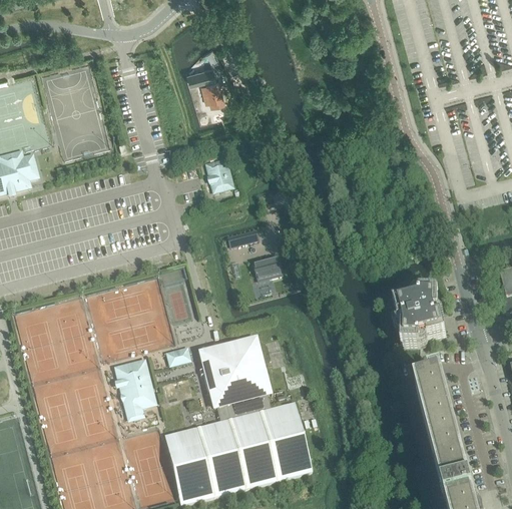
[(189,70),(188,71),(191,82),(215,76),(212,65),(189,70)]
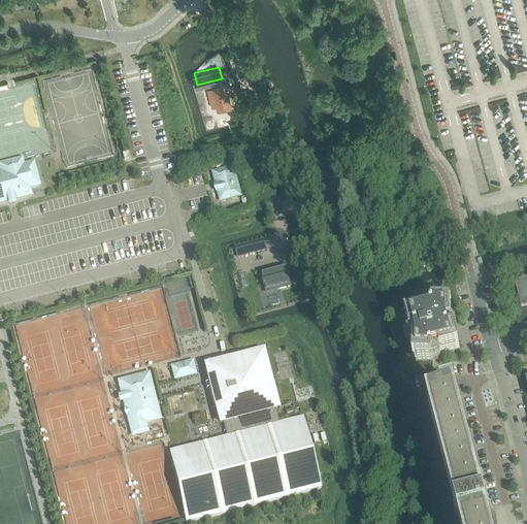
[(213,88),(209,89),(213,104),(218,103),(219,107),(227,105),(231,104),(230,99),(231,99),(226,82),(213,85),(213,88)]
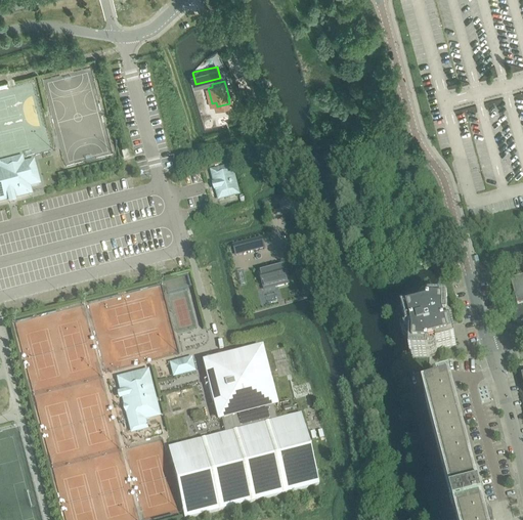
[(40,180),(34,158),(26,161),(24,154),(0,160),(0,198),(7,197),(8,197),(11,196),(32,190),(30,183),(40,180)]
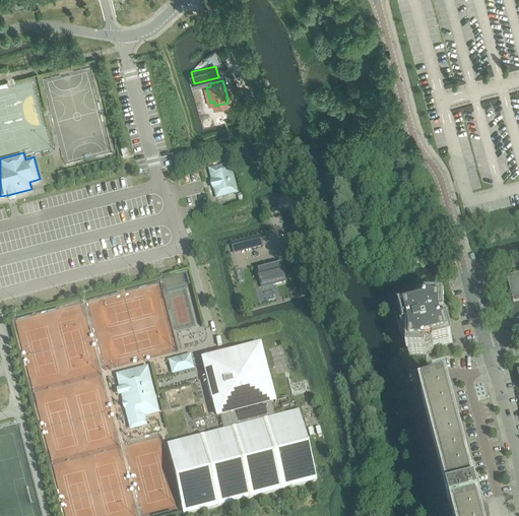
[(218,194),(238,190),(231,162),(211,167),(214,180),(218,194)]
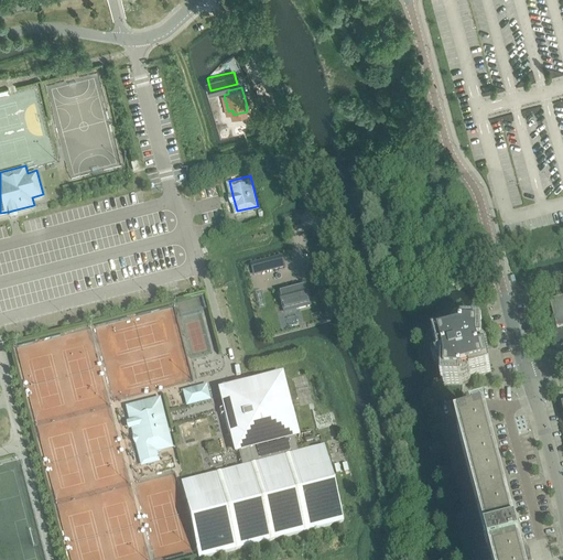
[(283,252),(260,258),(263,270),(287,265),(283,252)]
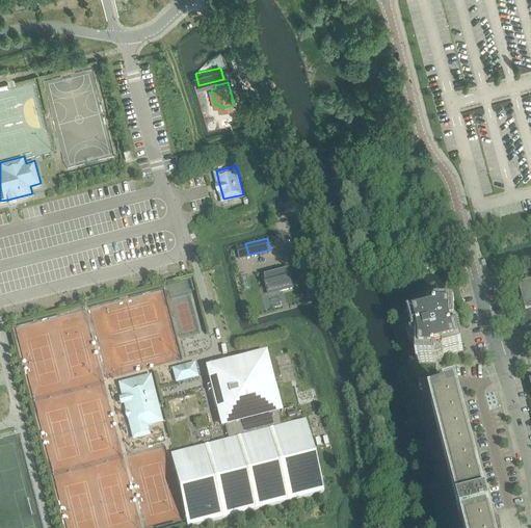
[(269,292),(294,285),(290,267),(265,274),(269,292)]
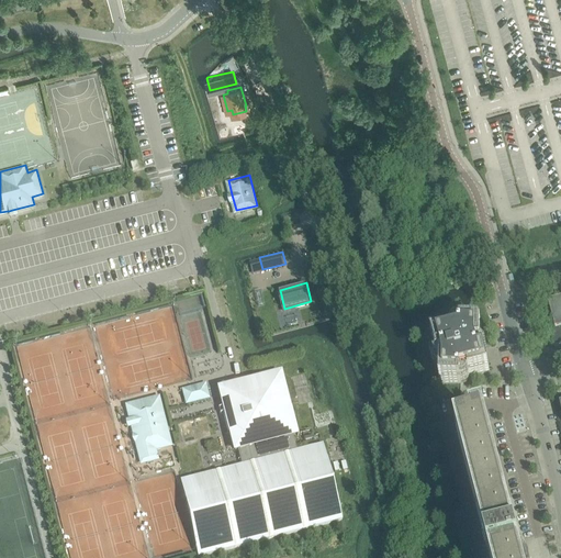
[(259,303),(266,301),(261,287),(256,289),(259,303)]
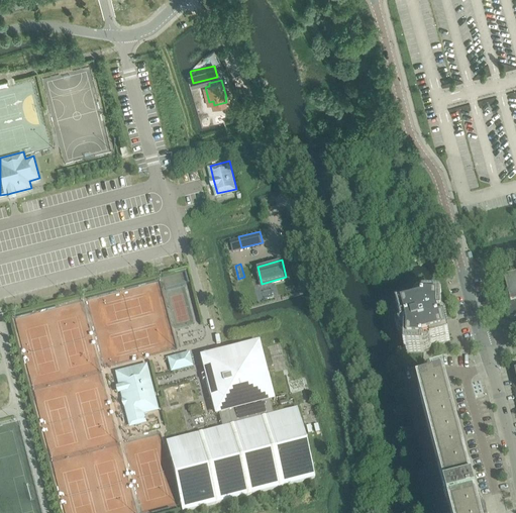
[(515,271),(505,275),(512,299),(506,300),(510,316),(515,313),(515,271)]
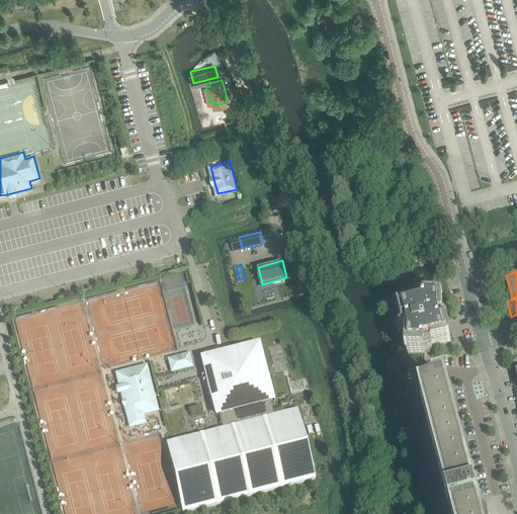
[(402,303),(393,305),(395,314),(400,313),(404,327),(409,326),(411,332),(407,332),(407,333),(407,351),(425,351),(426,351),(426,343),(433,341),(433,345),(452,340),(447,321),(442,322),(441,317),(444,317),(444,316),(444,297),(426,297),(425,297),(425,306),(419,308),(418,304),(404,308),(402,303)]
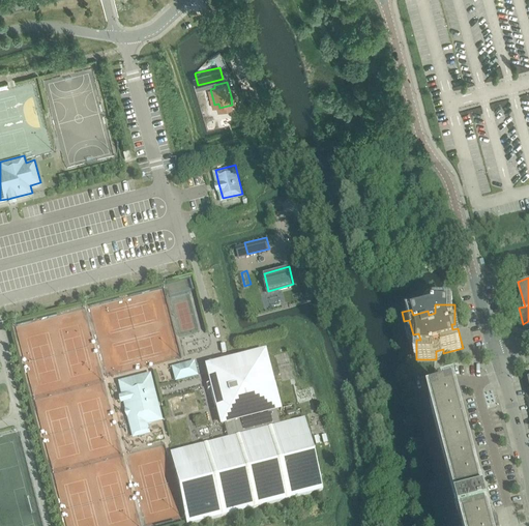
[(173,448),(171,448),(189,521),(189,522),(323,489),(305,414),(280,420),(277,411),(276,407),(280,407),(265,350),(216,361),(222,381),(217,382),(215,379),(213,381),(213,382),(210,383),(215,404),(217,403),(223,421),(225,420),(229,435),(195,443),(173,448)]
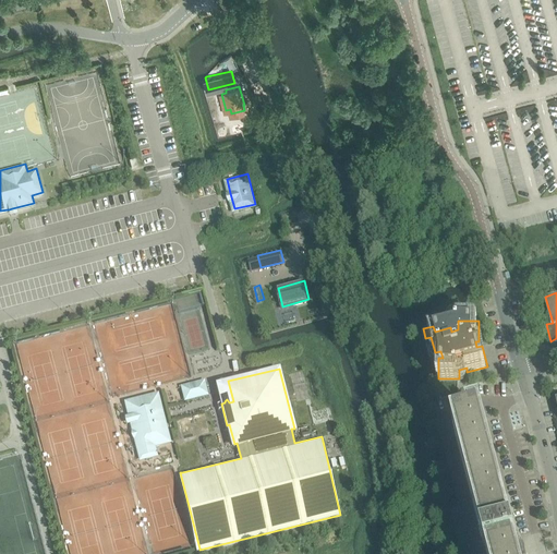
[(204,380),(183,385),(186,397),(207,392),(204,380)]
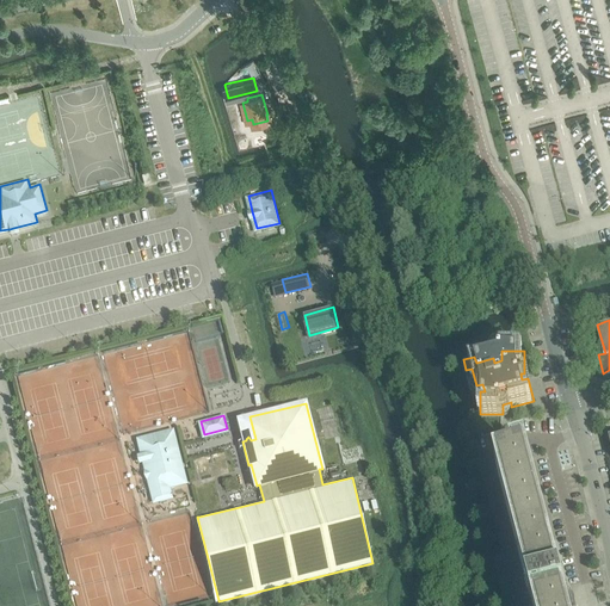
[(177,441),(173,428),(139,438),(147,469),(146,469),(146,474),(148,477),(148,476),(149,481),(151,481),(154,500),(171,495),(168,484),(186,481),(180,457),(177,441)]
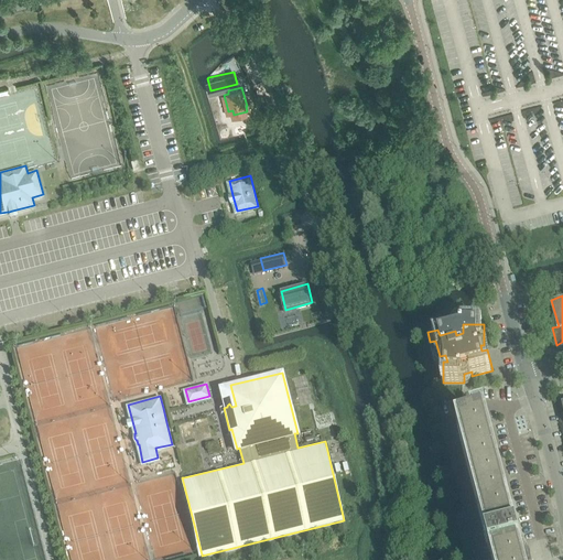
[(477,431),(461,434),(490,548),(490,551),(493,559),(527,559),(528,558),(529,556),(529,552),(529,549),(528,546),(526,545),(524,542),(522,541),(520,540),(490,428),(489,423),(476,427),(477,431)]
